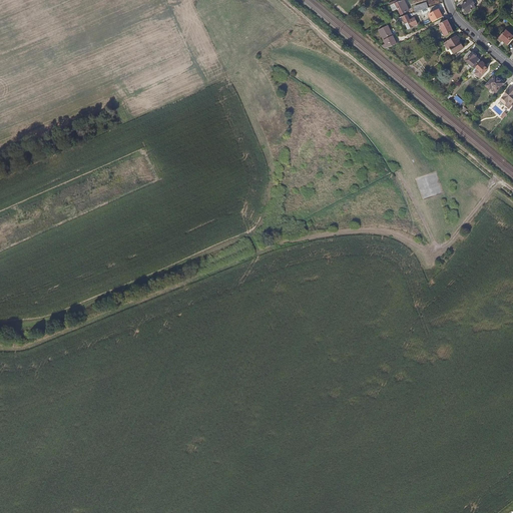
[(405,3),(403,0),(399,0),(390,3),(393,11),(398,8),(402,15),(409,11),(405,3)]
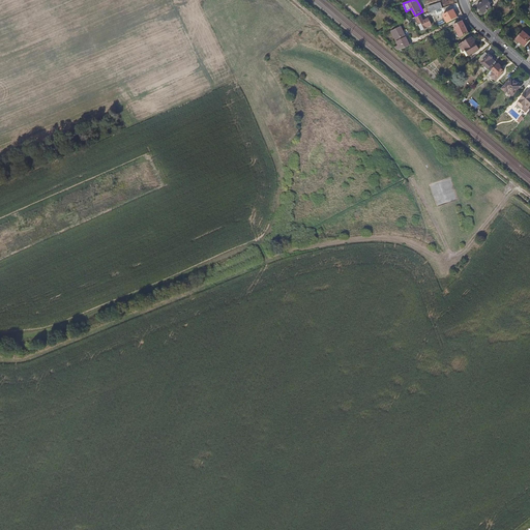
[(490,4),(486,0),(483,0),(477,5),(483,13),(492,7),(490,4)]
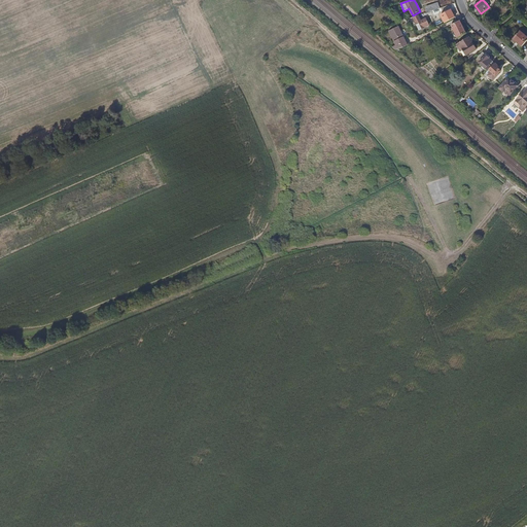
[(425,7),(427,12),(436,9),(434,4),(425,7)]
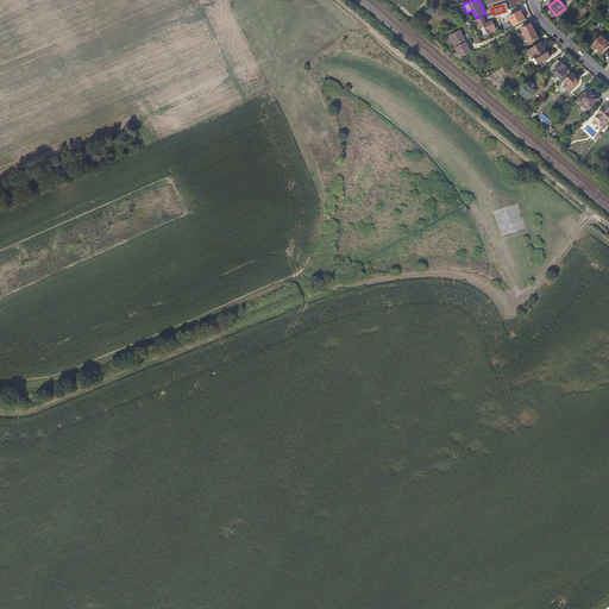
[(472,23),(473,24),(475,24),(475,25),(479,24),(485,35),(496,30),(493,23),(488,25),(484,18),(472,23)]
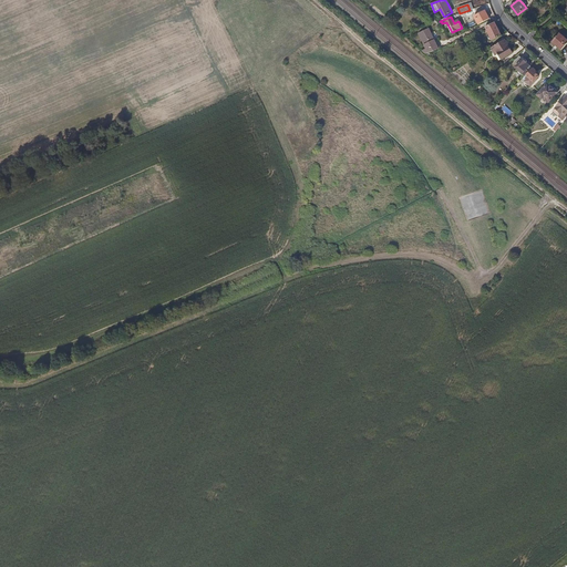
[(502,35),(495,22),(464,38),(465,39),(487,29),(493,40),(502,35)]
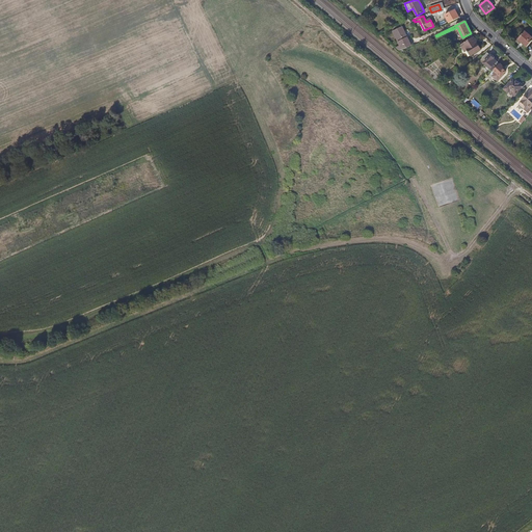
[(413,46),(408,37),(403,27),(395,31),(401,46),(397,48),(401,51),(413,46)]
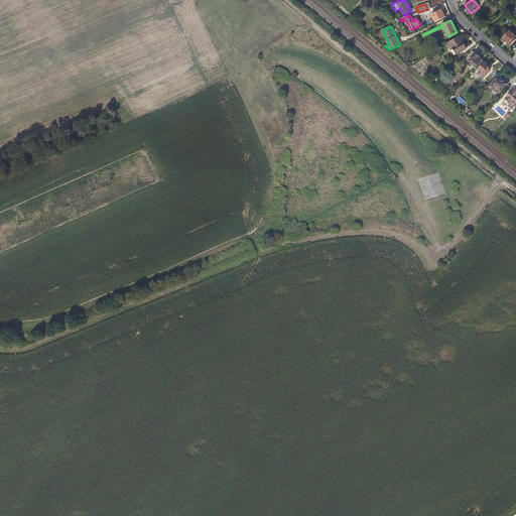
[(510,30),(503,38),(511,45),(515,39),(515,35),(513,33),(514,33),(512,31),(512,32),(510,30)]
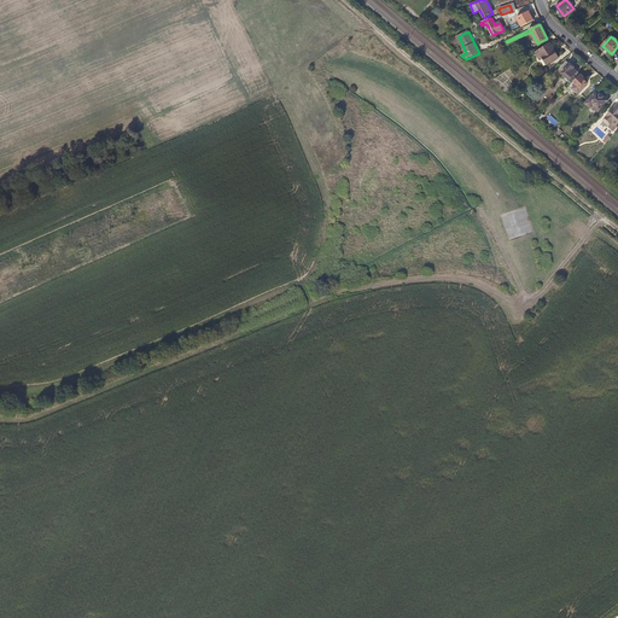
[(560,58),(555,51),(554,51),(549,44),(541,50),(535,53),(541,62),(543,59),(548,65),(560,58)]
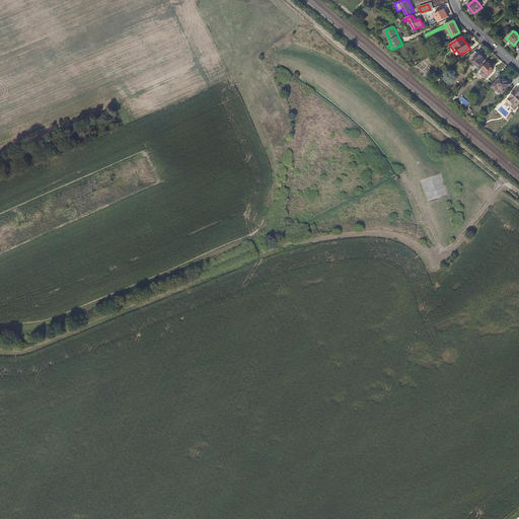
[(484,64),(486,61),(487,61),(476,52),(471,57),(474,60),(472,62),(476,65),(475,66),(478,69),(479,67),(482,69),(483,70),(483,69),(486,66),(484,64)]
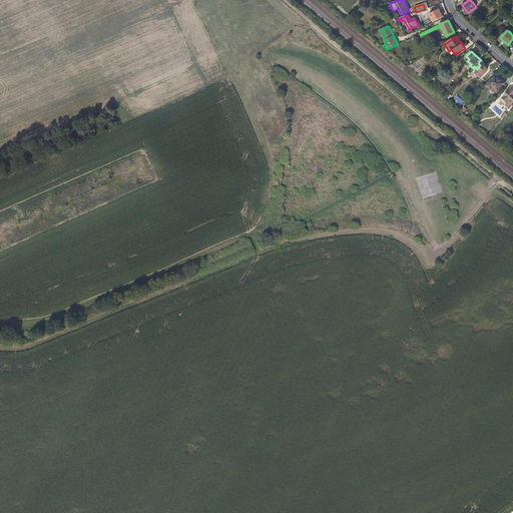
[(486,65),(483,62),(480,65),(477,68),(480,70),(476,74),(481,78),(489,70),(486,67),(486,65)]
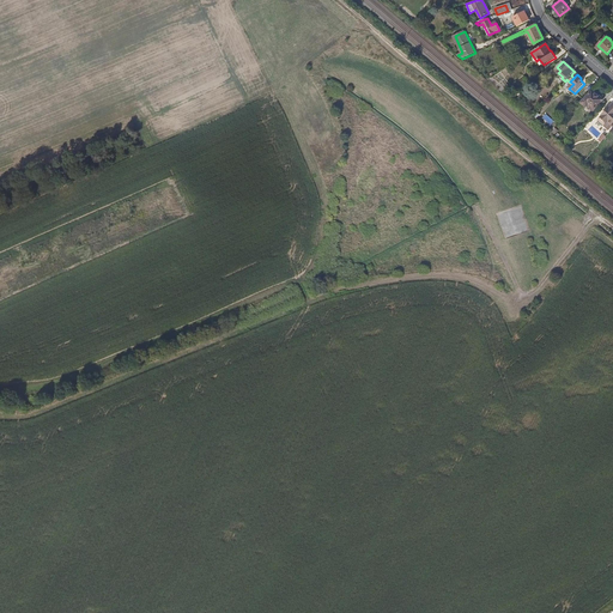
[(594,91),(583,104),(586,105),(589,107),(595,111),(605,101),(594,91)]
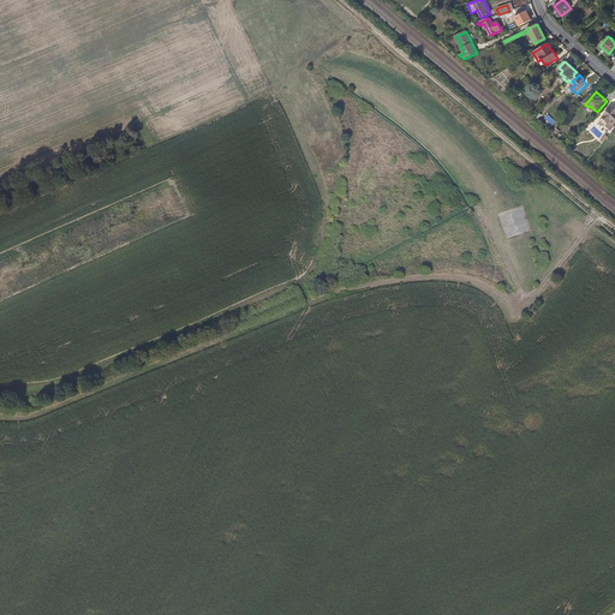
[(604,118),(603,119),(610,125),(611,124),(614,126),(614,125),(614,105),(613,108),(611,108),(604,117),(604,118)]
